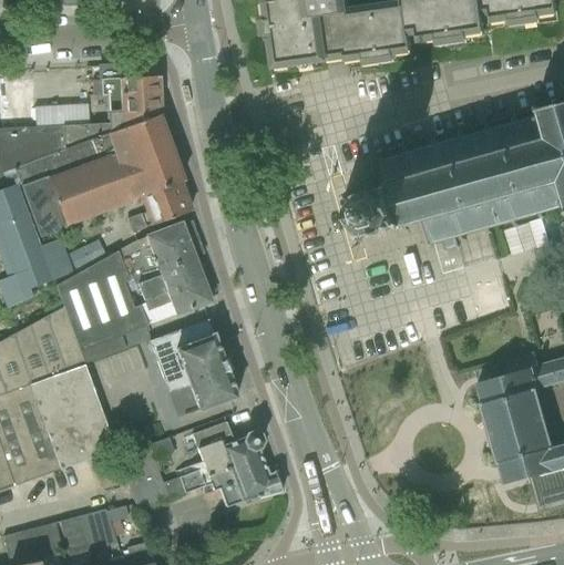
[(274,0),(269,1),(279,67),(330,58),(330,55),(348,52),(349,59),(414,50),(411,32),(420,31),(421,40),(486,30),(484,12),(492,11),(494,20),(560,10),(557,0),(406,0),(351,8),(349,0),(274,0)]
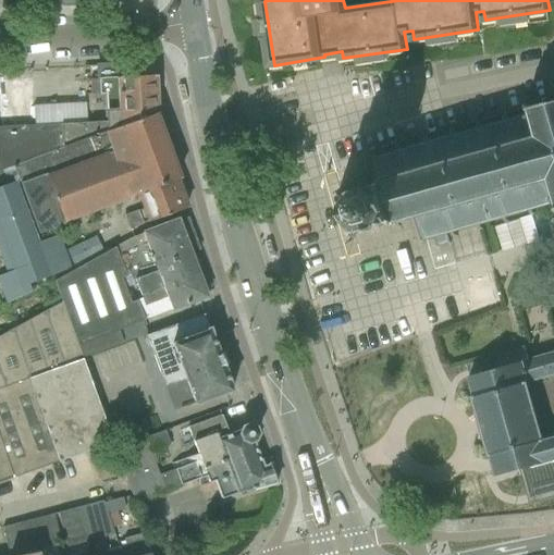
[(0,170),(15,164),(158,111),(159,110),(157,73),(139,74),(138,63),(99,65),(100,76),(99,76),(99,78),(91,79),(93,94),(107,93),(109,121),(36,124),(2,125),(0,125),(0,170)]
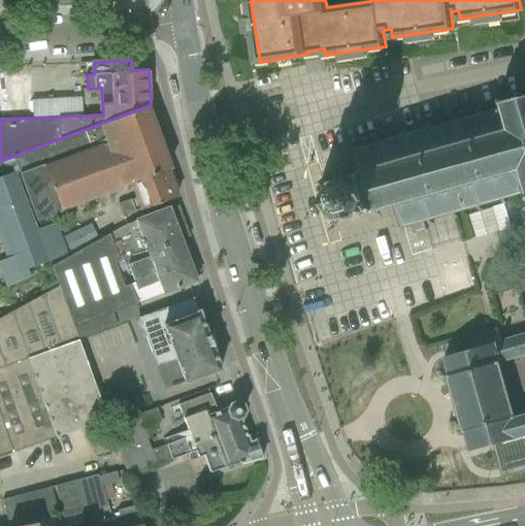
[(32,72),(0,72),(0,90),(2,119),(34,118),(32,72)]
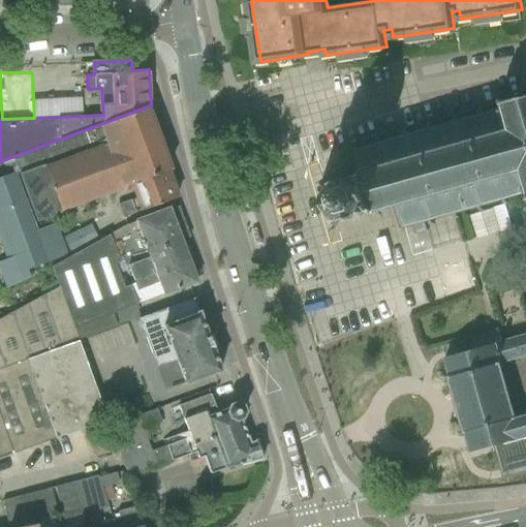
[(403,134),(400,125),(398,126),(399,127),(389,129),(389,128),(387,129),(390,138),(383,141),(381,134),(378,135),(379,142),(357,148),(352,145),(350,148),(356,151),(362,172),(331,180),(326,177),(323,182),(325,183),(336,222),(335,224),(339,226),(343,221),(373,213),(380,215),(380,212),(387,210),(385,208),(398,205),(404,225),(401,229),(403,231),(407,226),(413,224),(416,235),(419,234),(419,233),(428,229),(428,231),(430,230),(428,221),(431,220),(433,225),(436,224),(435,219),(456,213),(458,218),(461,217),(459,212),(481,206),(483,212),(486,211),(485,205),(505,198),(506,205),(511,204),(509,197),(525,192),(525,93),(509,98),(502,94),(500,99),(506,102),(506,105),(485,112),(483,106),(480,107),(481,113),(460,119),(458,113),(455,114),(456,120),(435,126),(434,120),(430,121),(431,127),(410,132),(409,127),(405,128),(407,133),(403,134)]
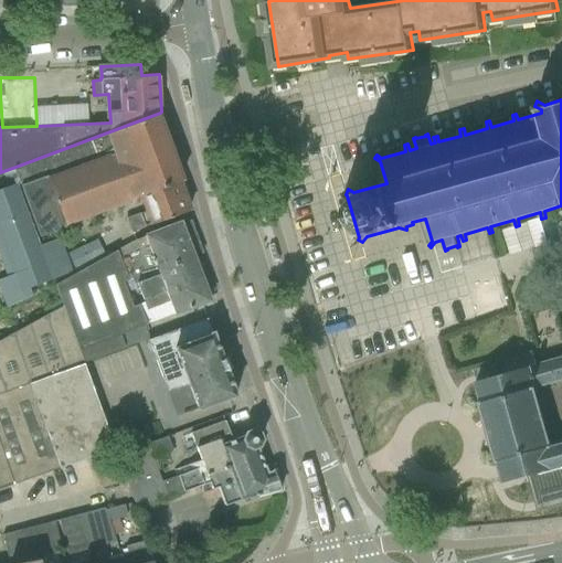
[(160,113),(16,167),(42,235),(69,225),(66,222),(140,194),(140,193),(181,177),(181,179),(183,179),(168,136),(169,135),(160,113)]
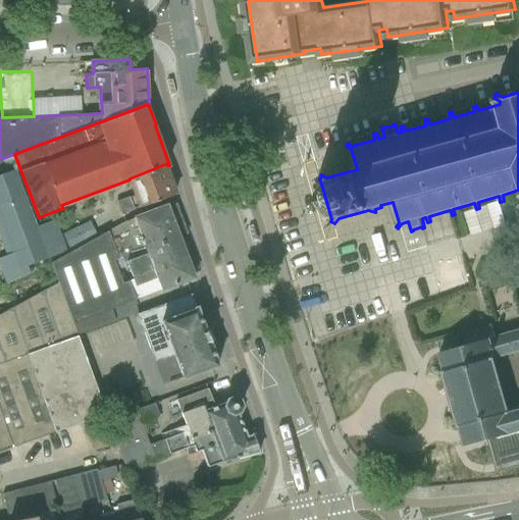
[(177,192),(167,165),(167,163),(130,178),(130,179),(132,178),(138,193),(119,199),(124,212),(177,192)]
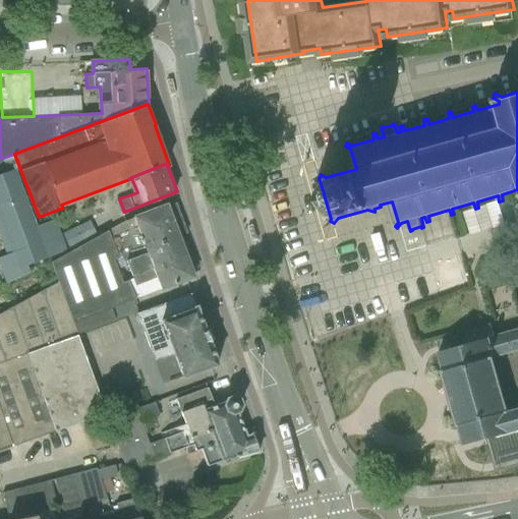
[(16,169),(0,174),(0,212),(14,252),(0,257),(0,261),(8,282),(33,273),(30,263),(67,249),(56,219),(37,226),(16,169)]
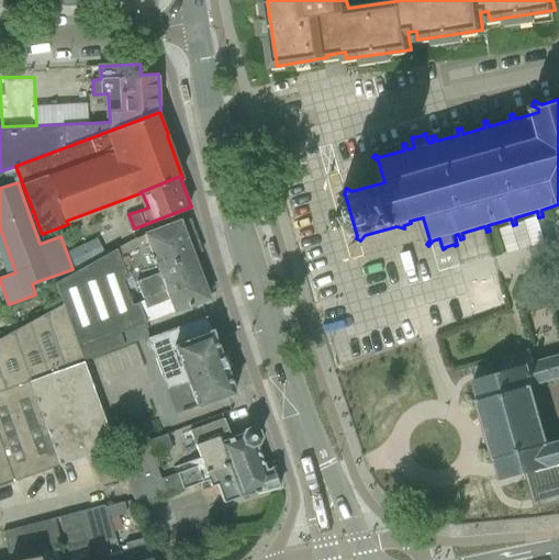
[(149,244),(120,255),(129,278),(158,266),(193,253),(181,220),(169,225),(145,234),(149,244)]
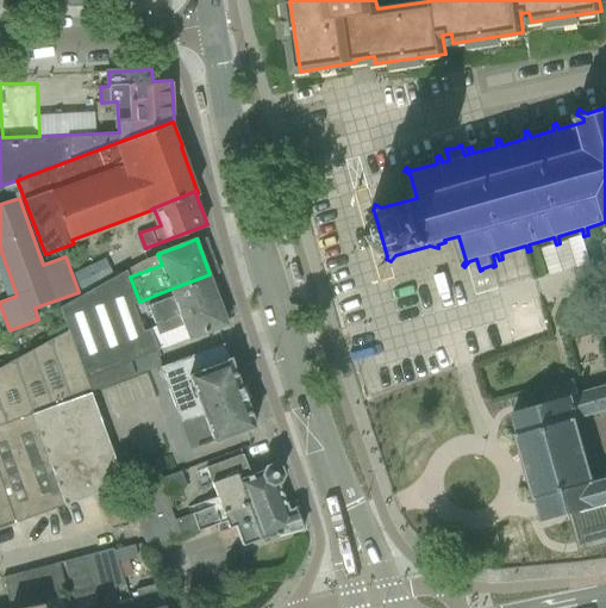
[(60,306),(69,329),(87,377),(131,359),(160,348),(151,327),(144,329),(135,303),(139,302),(130,277),(126,270),(60,306)]
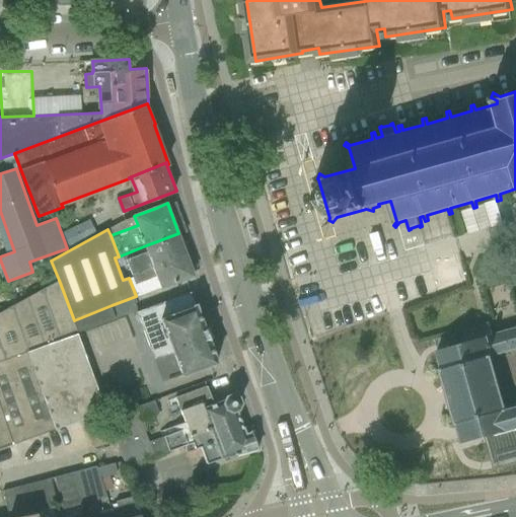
[(148,253),(128,262),(137,287),(158,279),(161,287),(187,278),(195,275),(182,242),(178,233),(146,245),(148,253)]
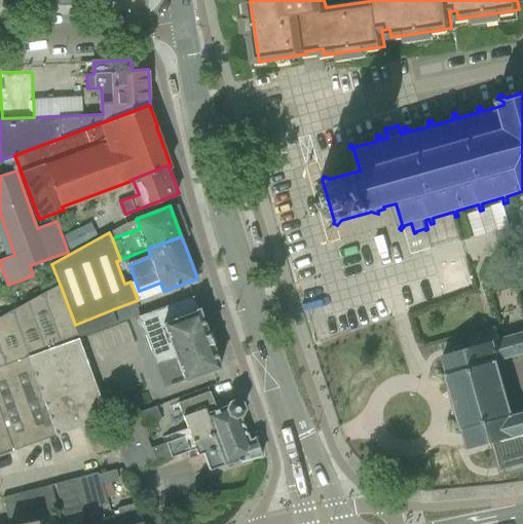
[(75,325),(60,284),(0,315),(0,451),(11,447),(11,448),(14,447),(13,446),(46,434),(48,437),(84,423),(107,415),(91,369),(79,336),(75,325)]
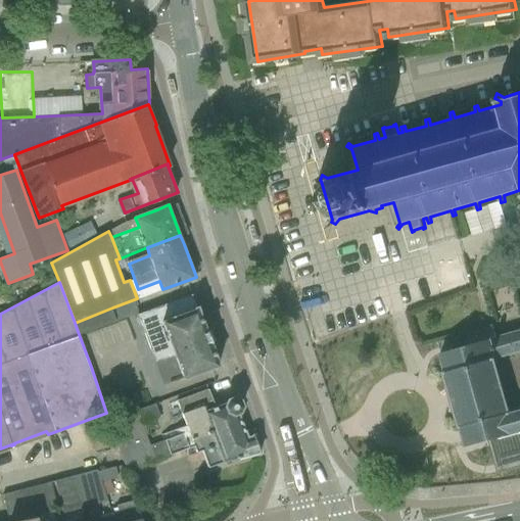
[(182,297),(139,314),(144,327),(153,352),(162,348),(166,347),(170,357),(176,354),(185,378),(205,371),(221,365),(211,342),(213,342),(207,329),(206,329),(193,293),(182,297)]
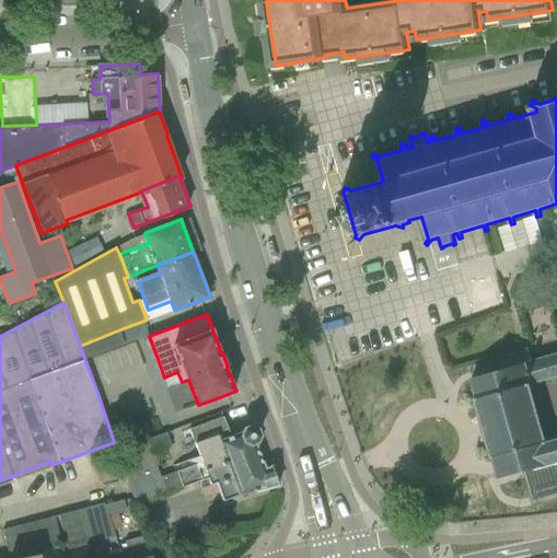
[(120,329),(80,346),(84,358),(126,343),(120,329)]
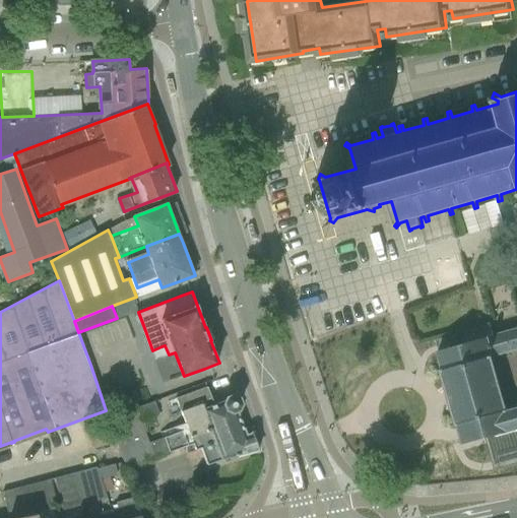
[(445,369),(466,443),(503,432),(508,448),(516,445),(516,406),(511,408),(495,354),(516,347),(516,327),(497,333),(495,325),(468,332),(470,341),(440,350),(446,369),(445,369)]
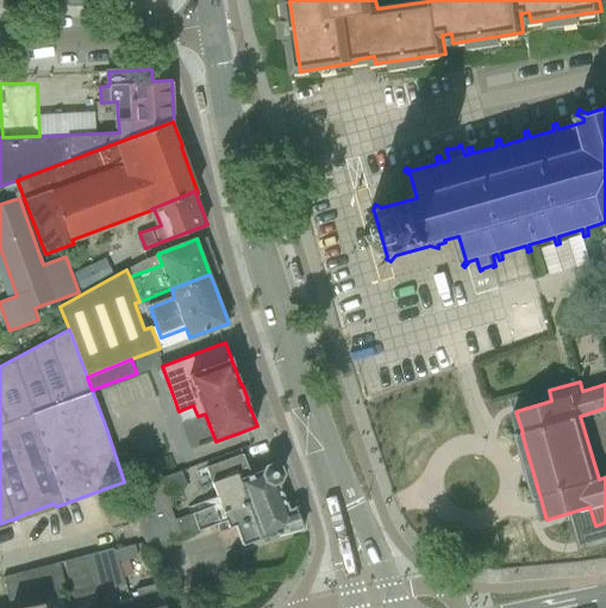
[(131,500),(138,519),(149,548),(226,519),(229,526),(237,523),(245,544),(262,538),(304,528),(306,527),(305,525),(298,507),(295,507),(295,509),(288,510),(277,482),(281,481),(285,473),(282,465),(275,463),(267,464),(264,469),(251,473),(243,452),(207,466),(220,501),(175,519),(166,494),(189,485),(183,469),(127,490),(131,500)]
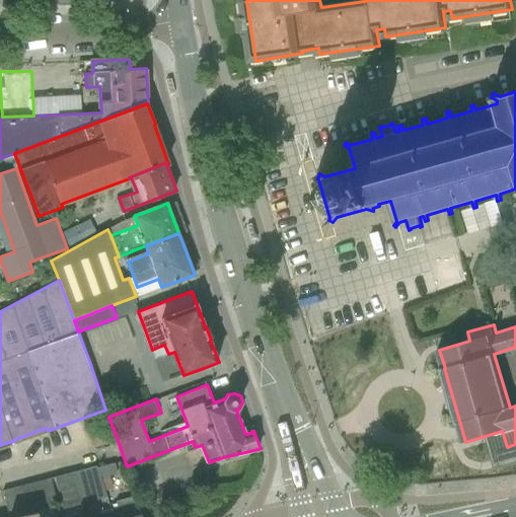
[(108,417),(105,410),(83,418),(89,434),(112,425),(108,417)]
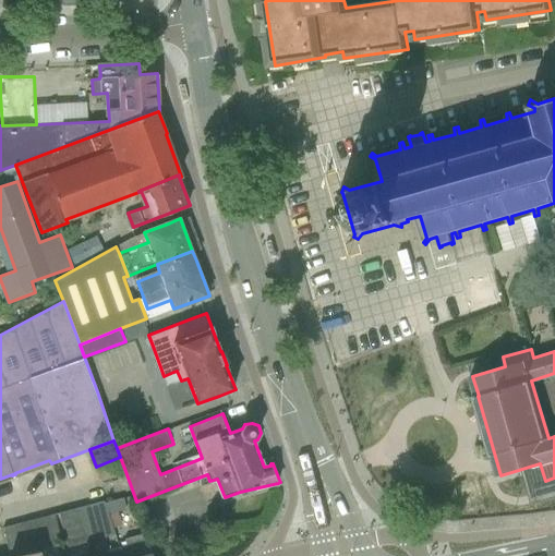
[(101,481),(127,474),(120,457),(96,467),(101,481)]
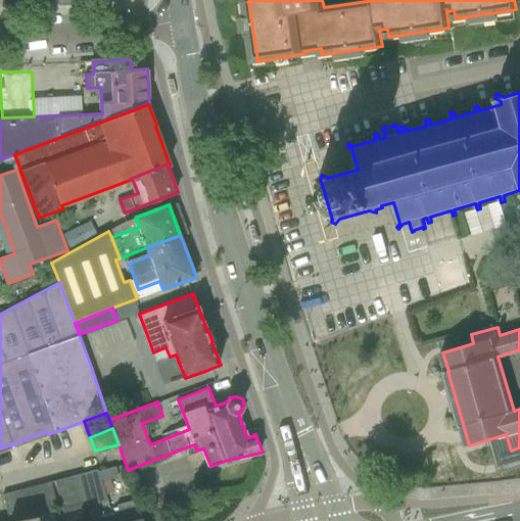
[(117,466),(99,471),(102,481),(120,477),(117,466)]
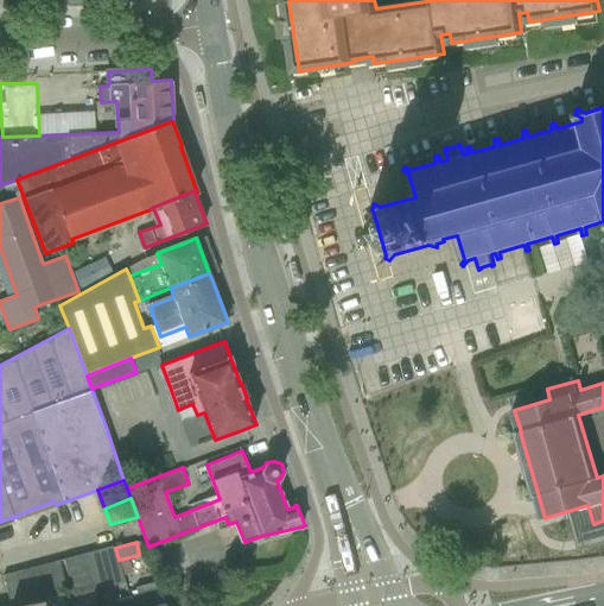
[(115,545),(86,554),(99,589),(126,581),(119,560),(115,548),(115,545)]
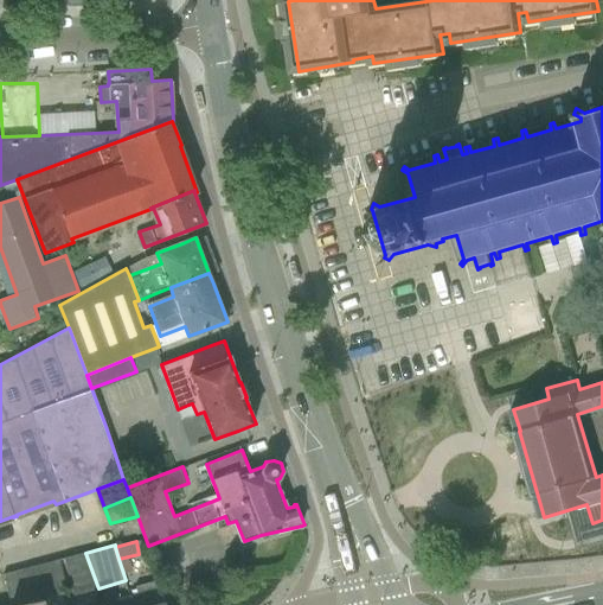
[(85,553),(66,559),(77,594),(98,588),(85,553)]
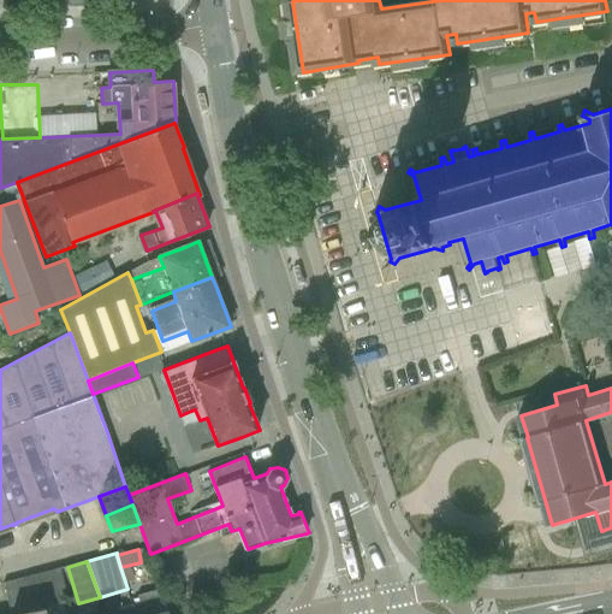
[(46,613),(43,600),(69,594),(61,567),(6,582),(12,613),(46,613)]
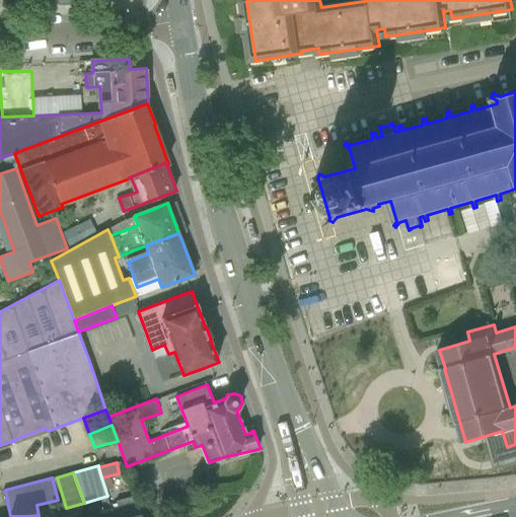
[(118,506),(114,508),(116,516),(143,516),(137,494),(116,499),(118,506)]
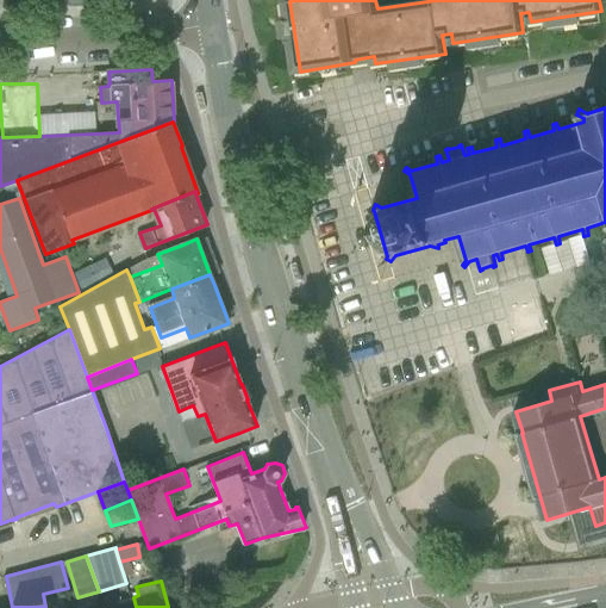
[(106,607),(136,607),(133,597),(106,603),(106,607)]
